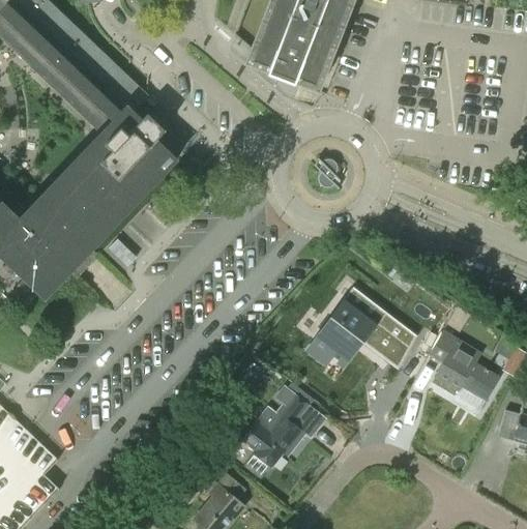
[(0,0),(0,259),(3,256),(48,298),(69,275),(83,261),(95,248),(173,166),(178,162),(158,143),(169,133),(150,116),(144,122),(133,112),(139,106),(149,95),(48,0),(275,0),(269,16),(256,51),(254,57),(251,65),(272,74),(271,77),(280,80),(298,87),(299,84),(306,86),(321,92),(333,60),(356,0),(0,0)]
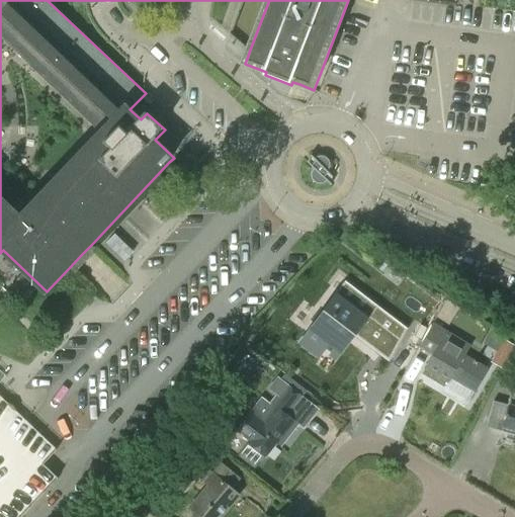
[(318,159),(317,160),(318,162),(314,167),(316,169),(316,170),(316,171),(315,171),(315,172),(315,173),(314,173),(314,174),(314,175),(314,176),(314,177),(315,178),(315,179),(315,180),(316,180),(316,181),(317,182),(318,183),(319,183),(319,184),(320,184),(321,184),(321,185),(322,185),(323,185),(324,185),(325,185),(326,185),(327,184),(328,184),(329,184),(329,183),(330,183),(330,182),(331,181),(327,177),(330,174),(331,173),(330,172),(331,172),(331,171),(332,170),(332,169),(333,168),(333,167),(333,166),(333,165),(333,164),(333,163),(332,163),(332,162),(332,161),(331,160),(331,159),(330,159),(329,158),(328,158),(328,157),(327,157),(326,157),(325,157),(324,157),(323,157),(322,157),(321,157),(320,157),(320,158),(319,158),(318,159)]
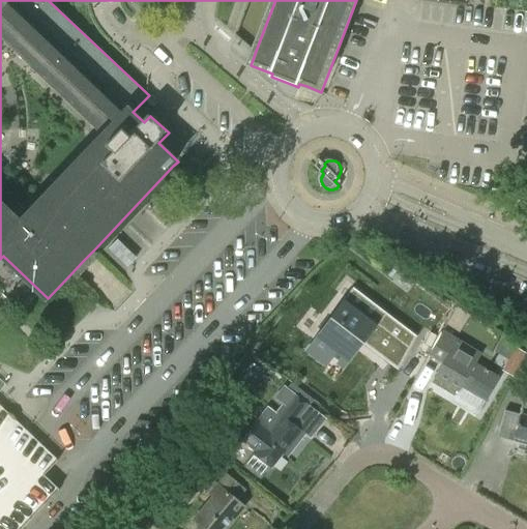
[(12,297),(19,303),(33,288),(25,281),(18,289),(19,290),(12,297)]
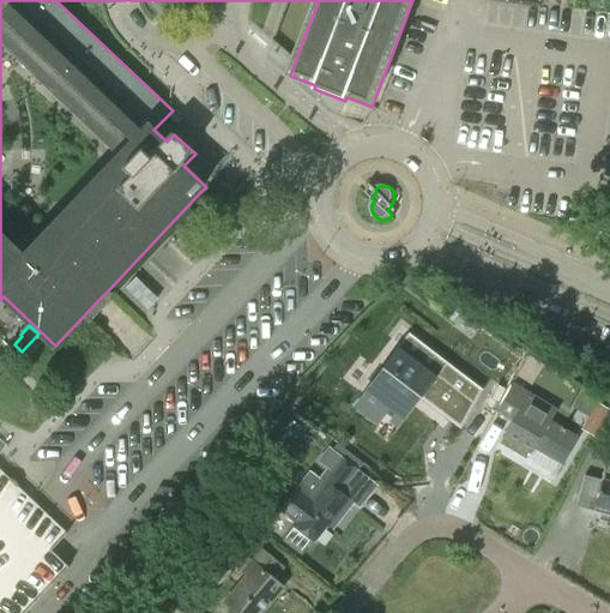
[(438,401),(467,422),(485,390),(441,355),(430,370),(404,349),(361,404),(378,418),(384,409),(400,422),(422,394),(435,403),(438,401)]
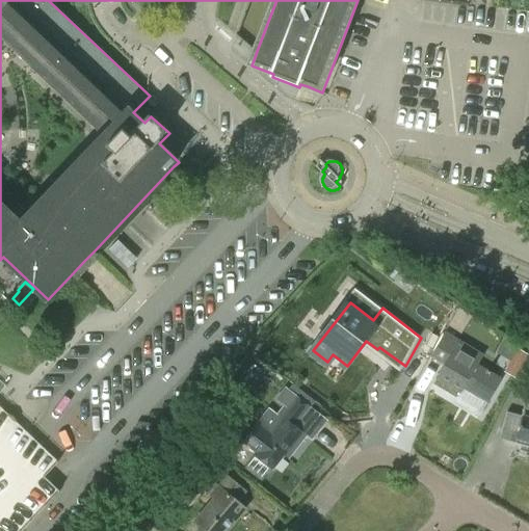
[(463,330),(473,314),(460,307),(451,323),(463,330)]
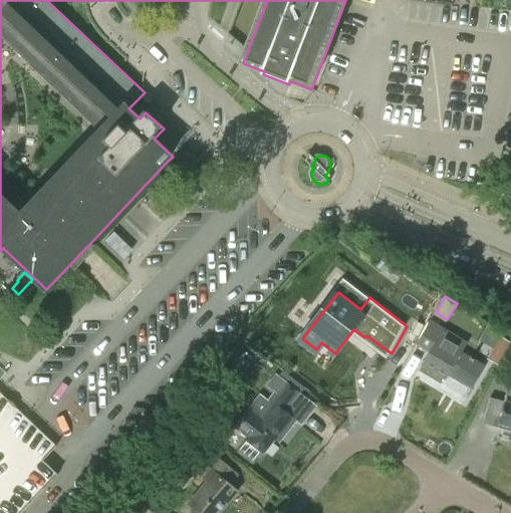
[(450,373),(473,388),(486,364),(464,351),(468,343),(433,321),(429,327),(419,344),(432,351),(424,364),(447,378),(450,373)]
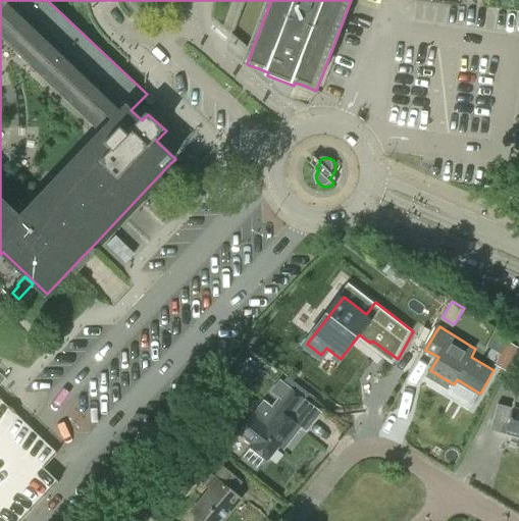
[(499,364),(508,369),(518,351),(518,346),(511,342),(499,364)]
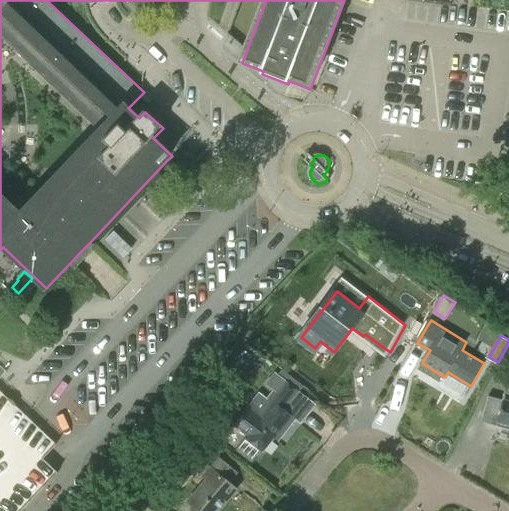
[(260,395),(253,405),(224,440),(236,450),(246,437),(264,452),(281,431),(284,434),(295,421),(287,414),(302,396),(286,383),(270,403),(260,395)]
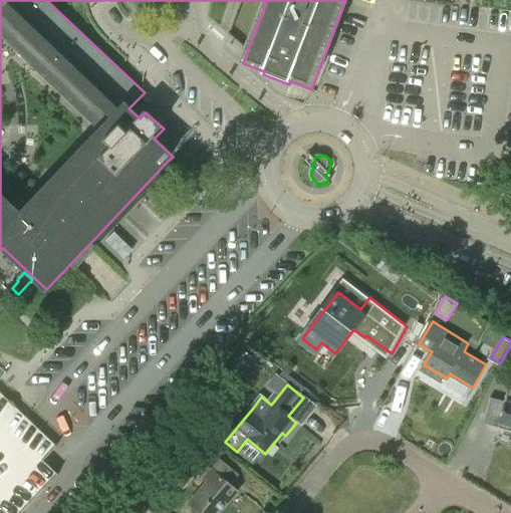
[(510,386),(505,402),(491,398),(485,423),(510,430),(510,386)]
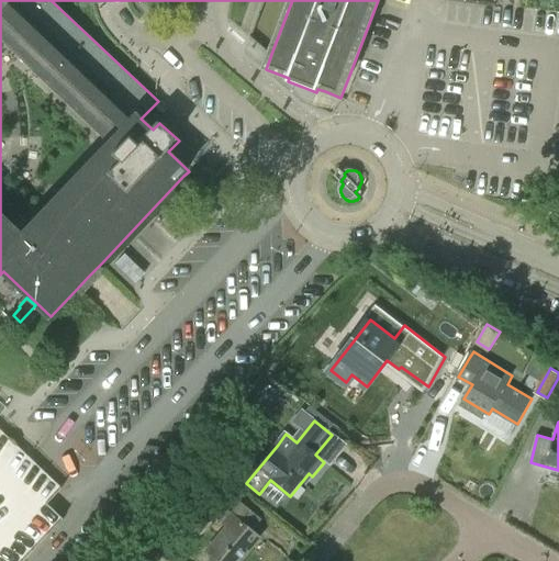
[(0,560),(32,560),(64,527),(48,513),(66,493),(36,464),(28,458),(23,452),(0,430),(0,560)]
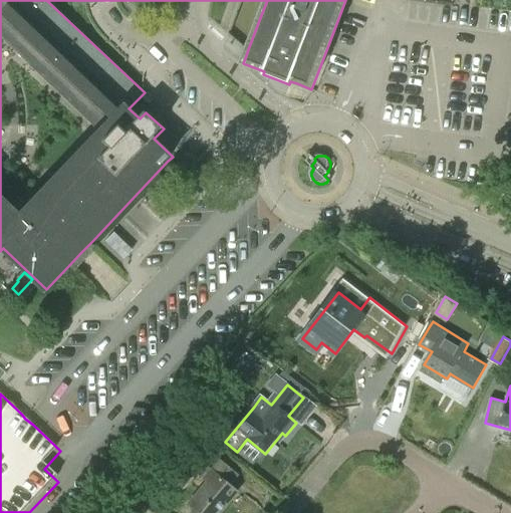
[(220,512),(238,493),(230,486),(239,475),(222,461),(205,481),(208,483),(190,505),(200,512),(220,512)]
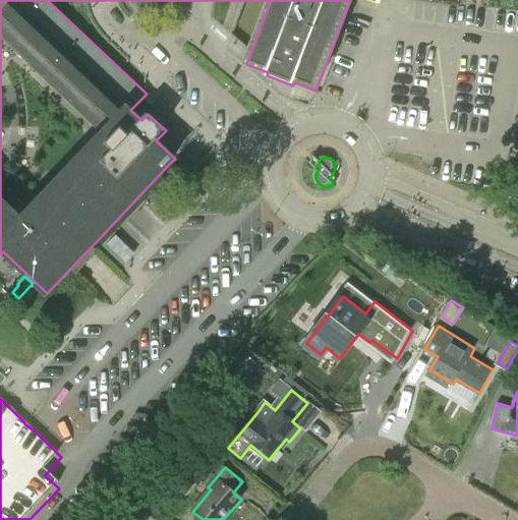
All buildings are outlined.
